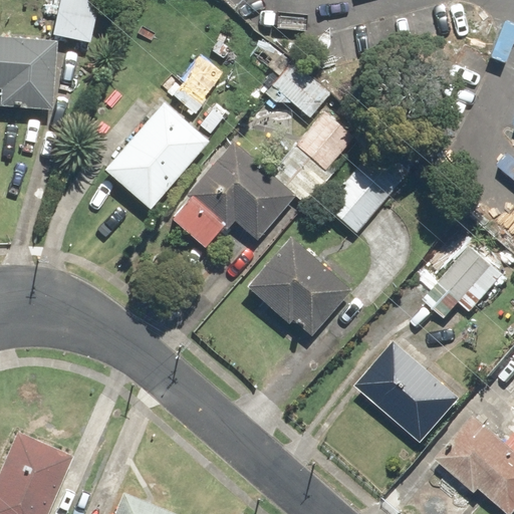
[(61,0),(54,34),(90,42),(99,0),(61,0)]
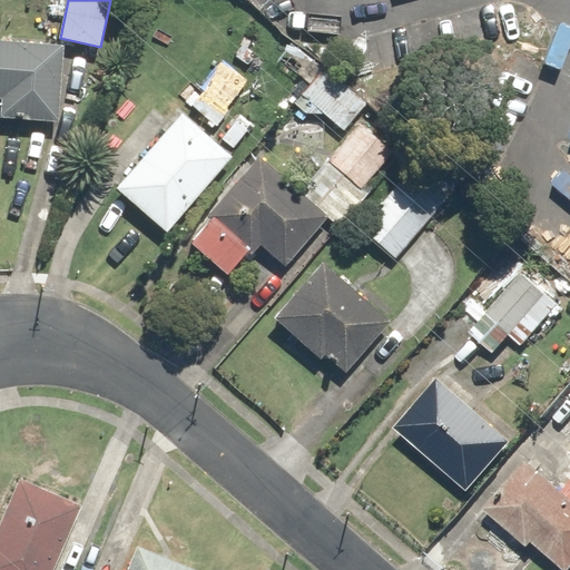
[(65,45),(0,39),(0,98),(1,98),(0,112),(0,115),(58,120),(65,45)]
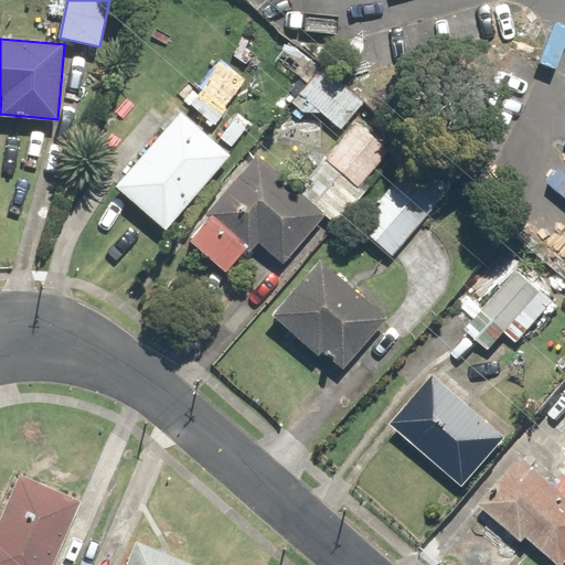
[(160,87),(183,107),(222,63),(199,43),(160,87)]
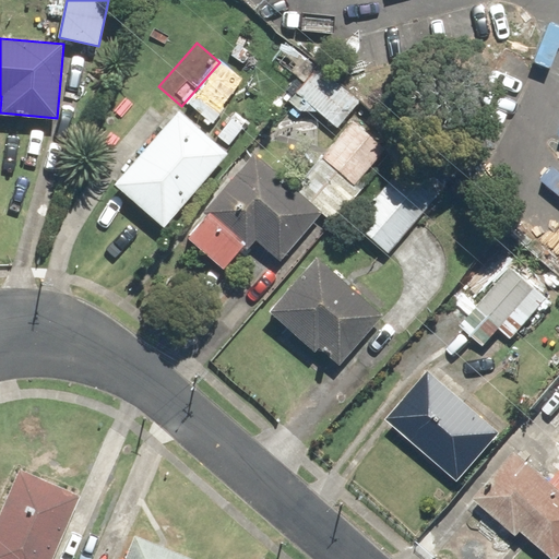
[(318,110),(336,127),(361,99),(321,64),(289,102),(300,110),(318,110)]
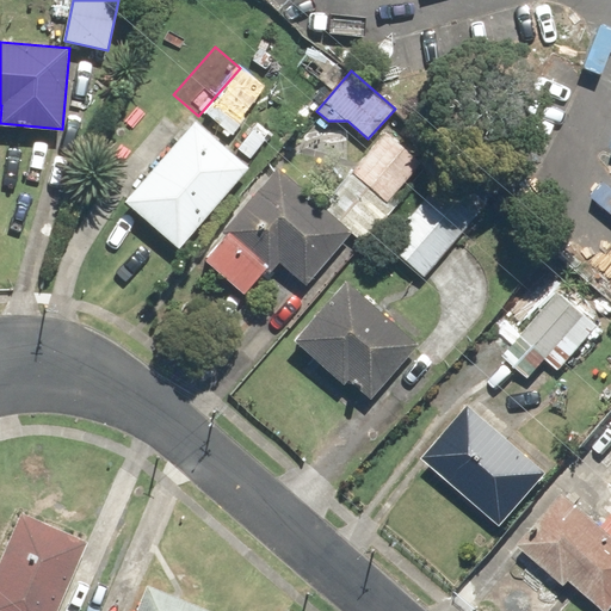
[(196,121),(125,202),(179,248),(250,167),(246,164),(266,141),(254,130),(234,153),(196,121)]
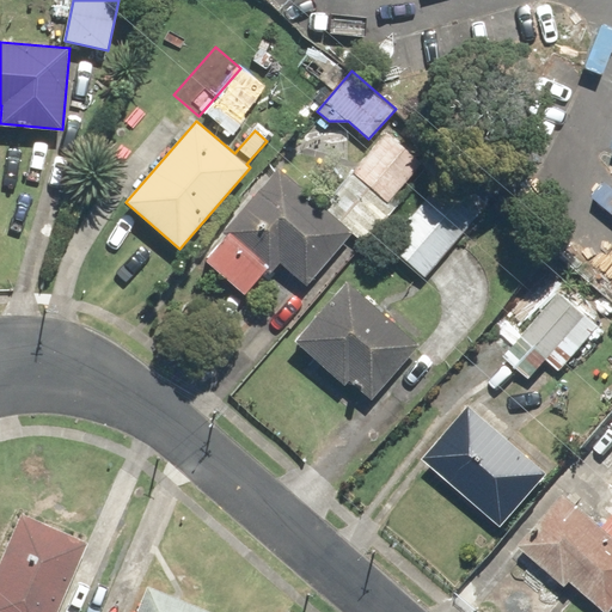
[(386,132),(322,206),(279,167),(222,231),(226,234),(204,258),(245,294),(267,269),(270,273),(280,262),(306,285),(353,232),(363,242),(393,207),(387,202),(422,163),(386,132)]
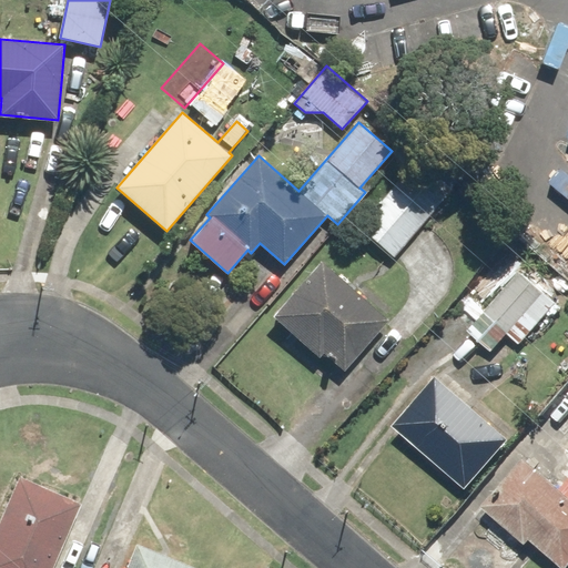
[(359,225),(394,255),(454,190),(419,159),(359,225)]
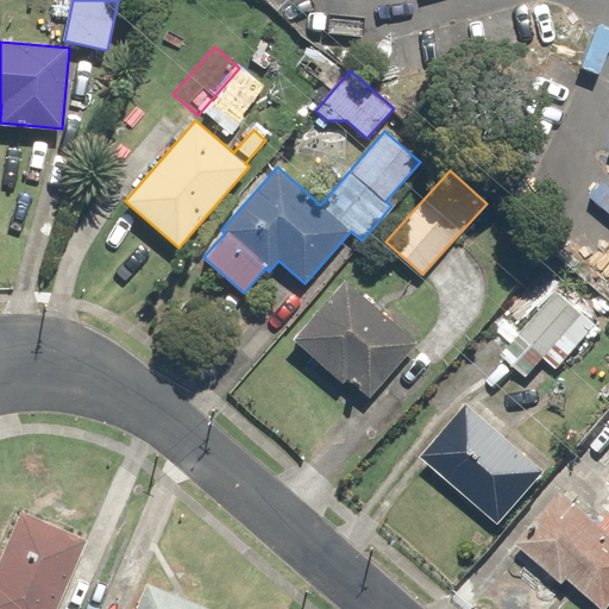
[(418,344),(345,280),(293,338),(344,383),(349,378),(369,396),(418,344)]
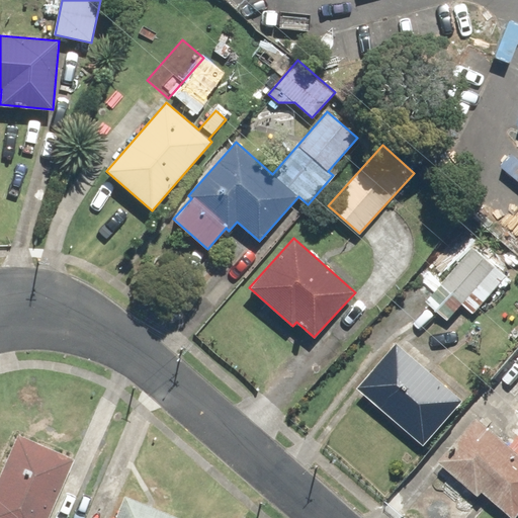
[(477,248),(445,284),(478,312),(509,275),(477,248)]
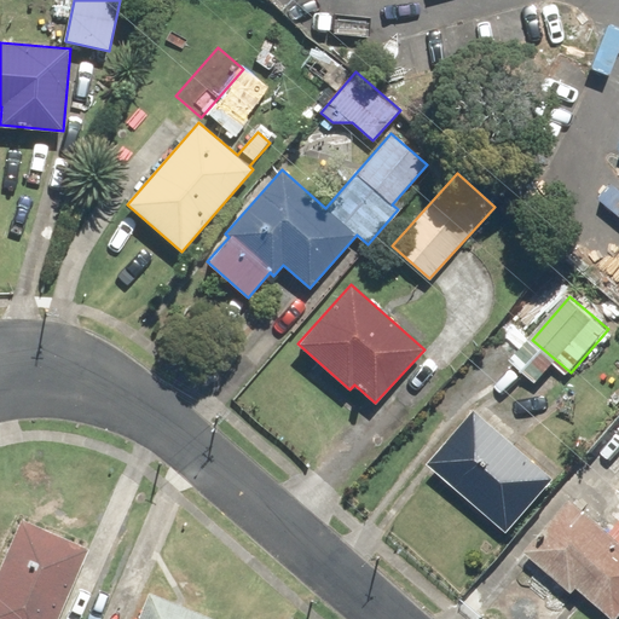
[(559,478),(479,410),(432,466),(512,532),(559,478)]
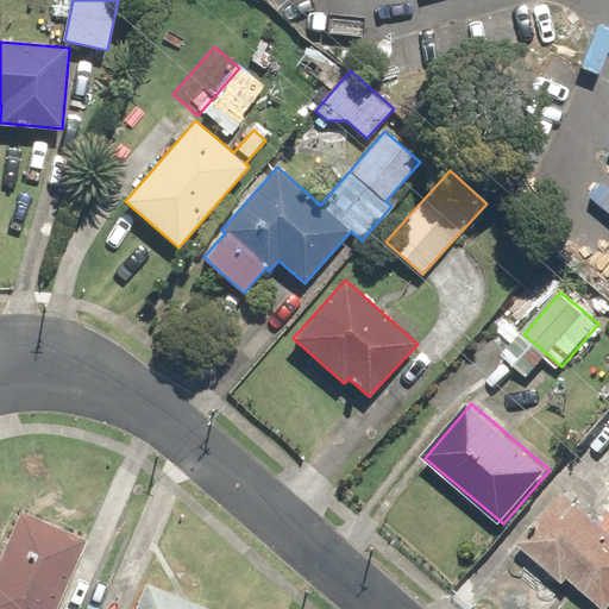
[(608,523),(607,527),(566,490),(519,542),(564,584),(571,575),(608,608),(608,523)]
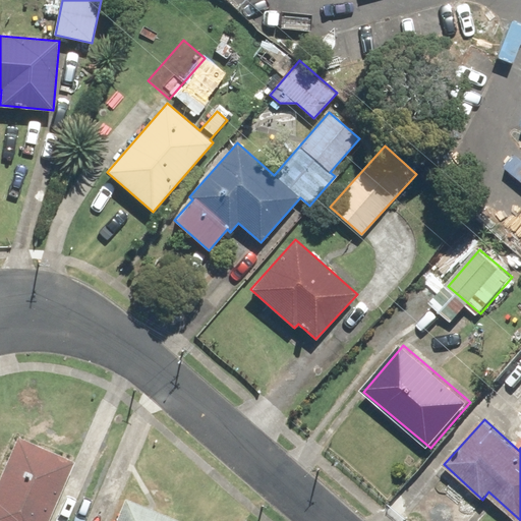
[(50,520),(76,460),(18,435),(0,476),(0,520),(50,520)]
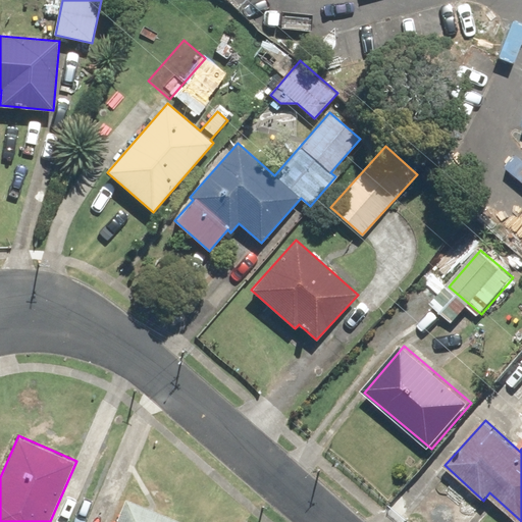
[(184,521),(185,521),(125,498),(114,521),(184,521)]
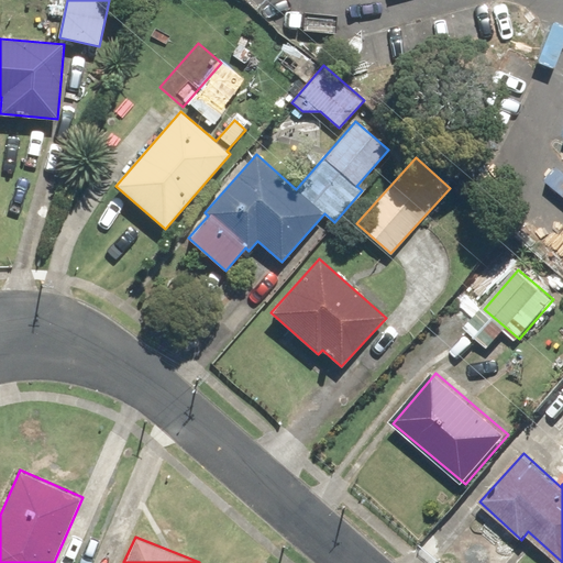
All buildings are outlined.
